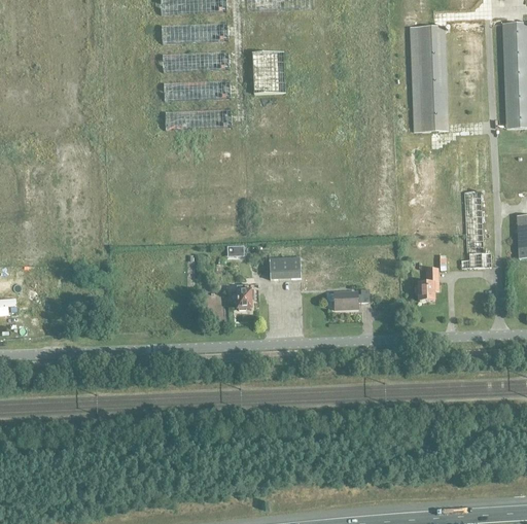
[(526,22),(524,22),(502,23),(506,129),(526,127),(526,22)]
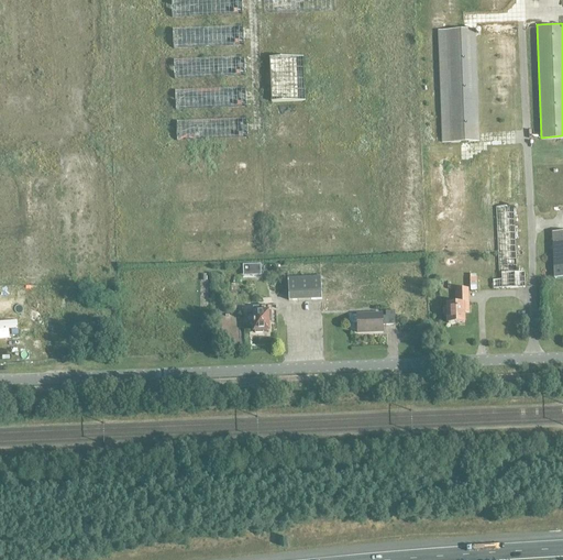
[(442,141),(479,140),(475,26),(438,28),(442,141)]
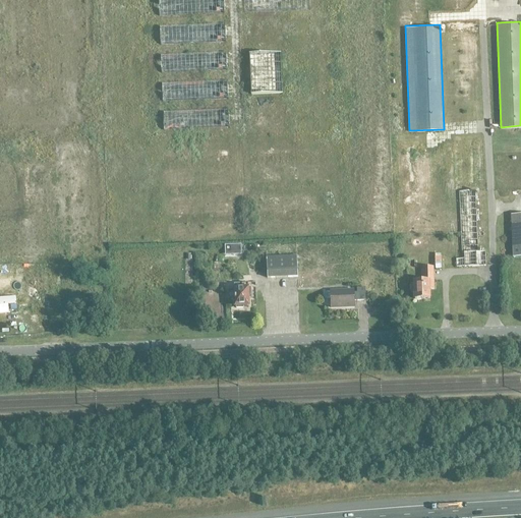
[(254,99),(284,97),(281,58),(261,59),(262,63),(268,62),(269,69),(266,69),(267,75),(255,76),(255,87),(254,87),(254,99)]
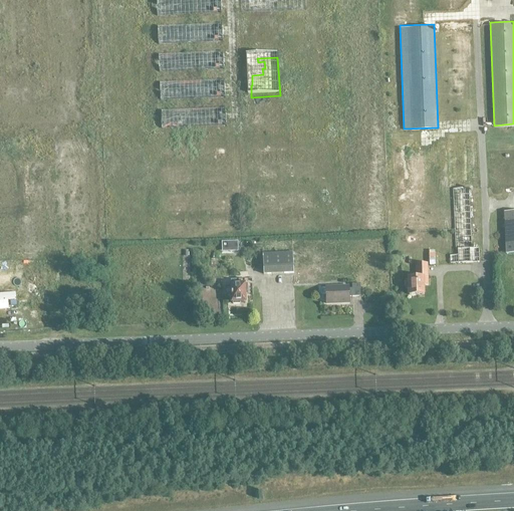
[(472,246),(470,186),(453,187),(455,248),(457,247),(457,253),(450,253),(450,261),(480,260),(480,246),(472,246)]
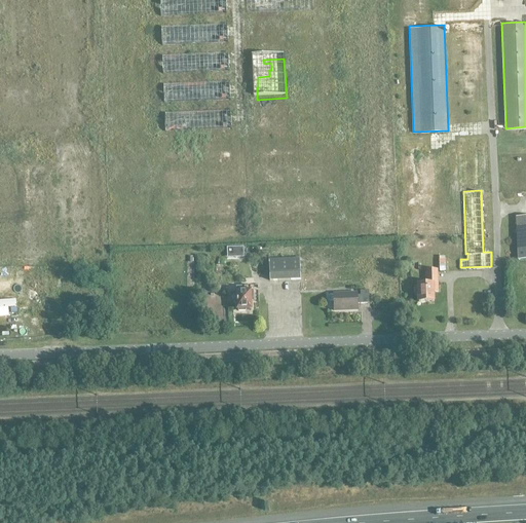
[(517,258),(525,257),(525,214),(516,215),(517,258)]
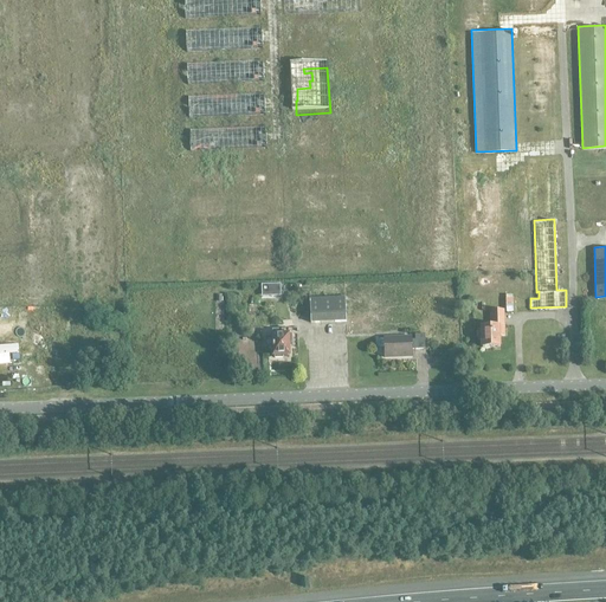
[(358,274),(371,274),(371,261),(358,261),(358,274)]
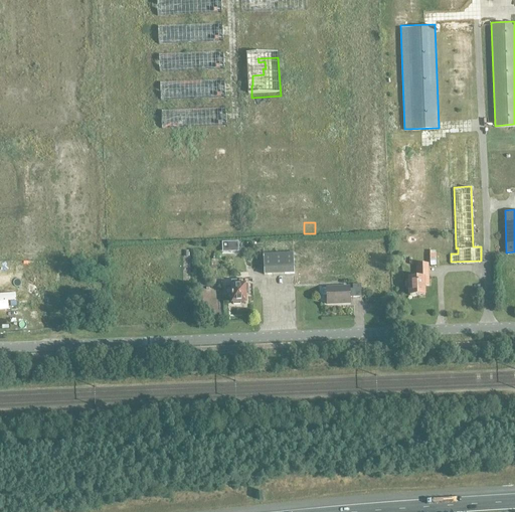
[(222,238),(222,248),(239,248),(238,238),(222,238)]
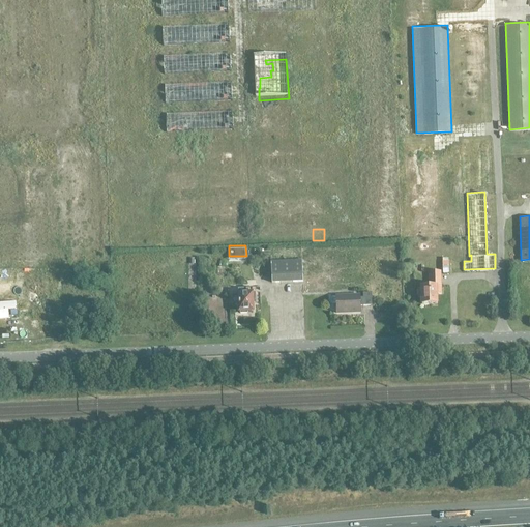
[(303,279),(302,257),(271,259),(272,281),(303,279)]
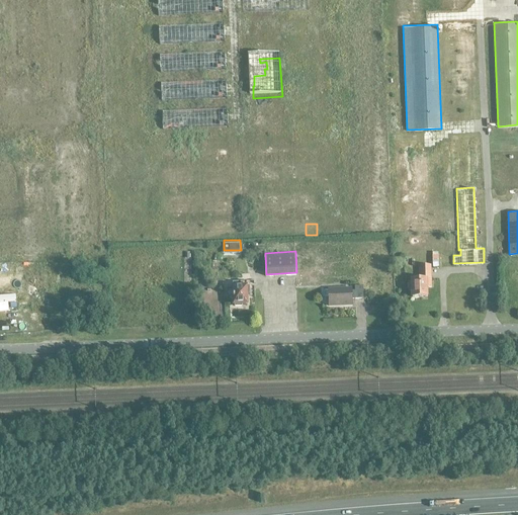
[(426,282),(431,282),(430,263),(419,263),(419,277),(412,277),(412,295),(427,294),(426,282)]
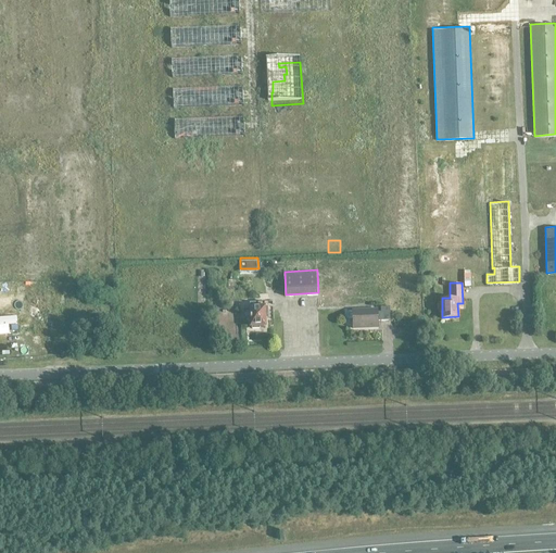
[(265,324),(264,313),(268,313),(268,304),(267,304),(267,300),(257,300),(258,305),(250,305),(250,325),(252,325),(252,327),(258,326),(258,324),(265,324)]
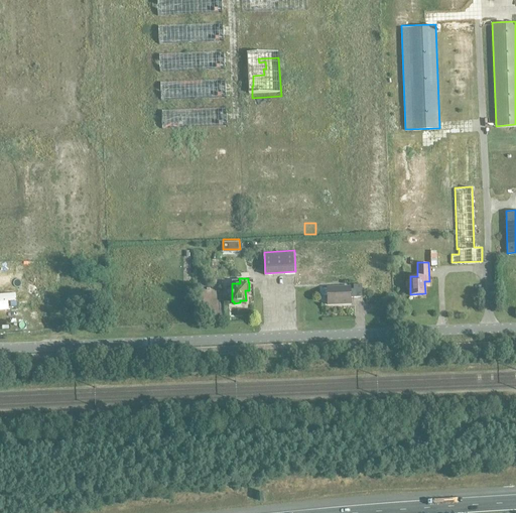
[(327,286),(328,302),(351,301),(351,295),(362,295),(362,282),(354,283),(354,287),(350,287),(350,285),(327,286)]
